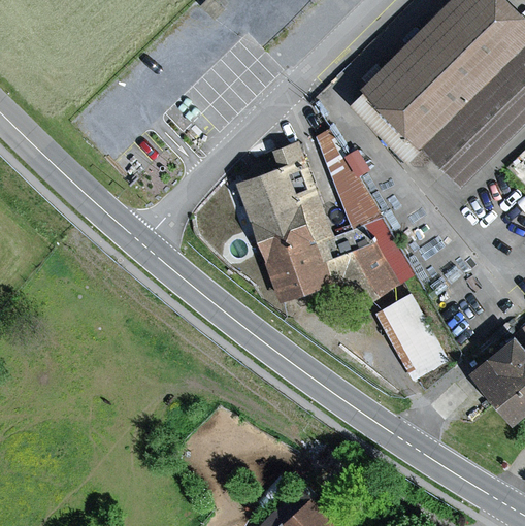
[(524,125),(524,13),(511,0),(449,0),(361,89),(365,92),(352,105),(409,162),(423,148),(463,187),(524,125)]
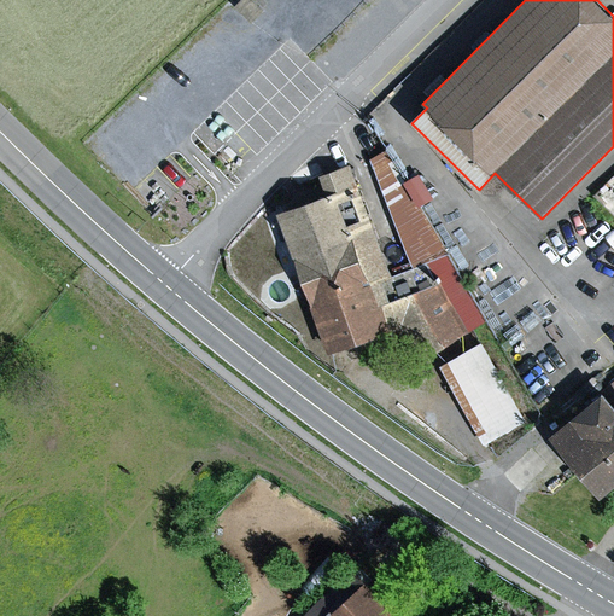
[(411,269),(390,278),(369,285),(386,335),(399,330),(432,356),(484,325),(384,152),(369,162),(411,269)]
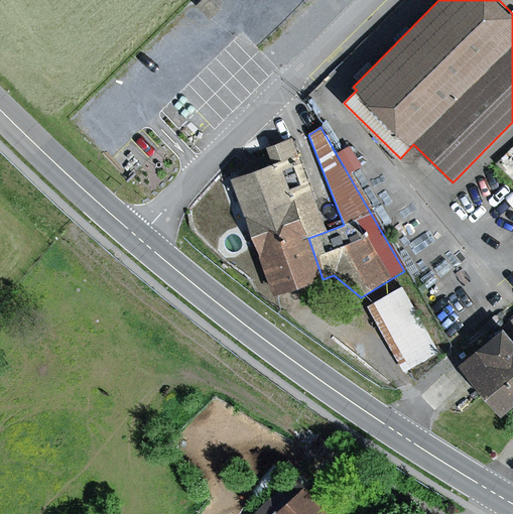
[(272,162),(231,178),(273,295),(323,279),(308,238),(326,232),(291,138),(265,148),(272,162)]
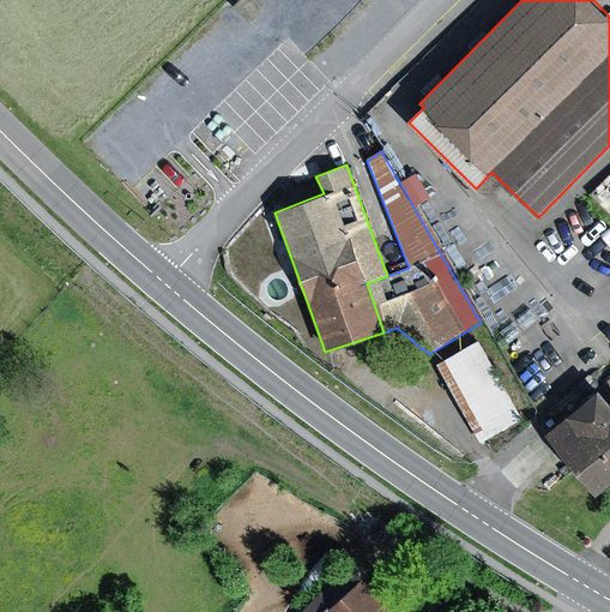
[(476,342),(435,365),(478,444),(519,421),(476,342)]
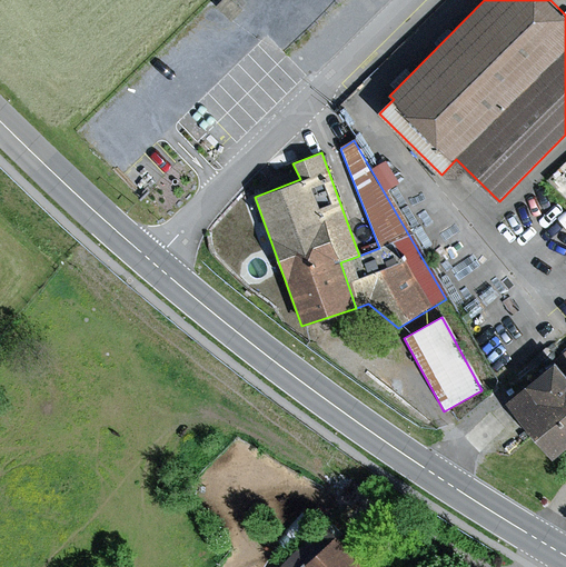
[(565,352),(556,360),(565,372),(565,352)]
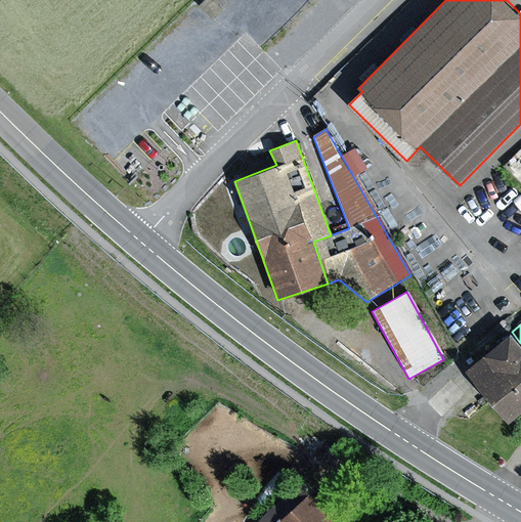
[(520,343),(512,332),(466,370),(510,423),(520,414),(520,343)]
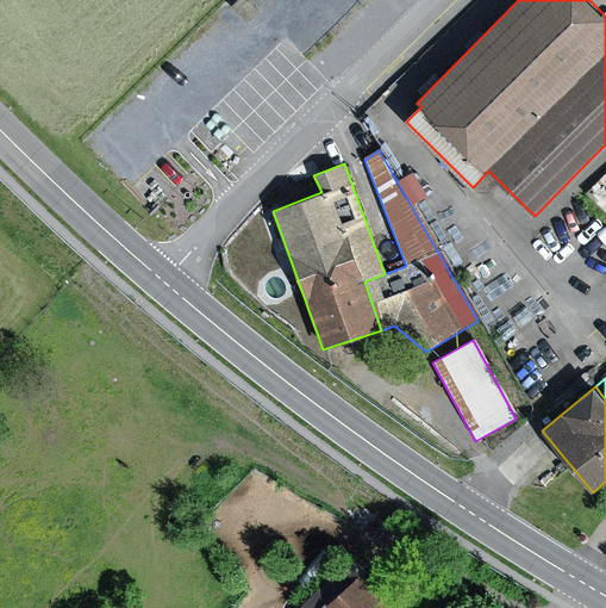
[(408,607),(404,602),(397,607),(388,607),(347,562),(297,607),(408,607)]
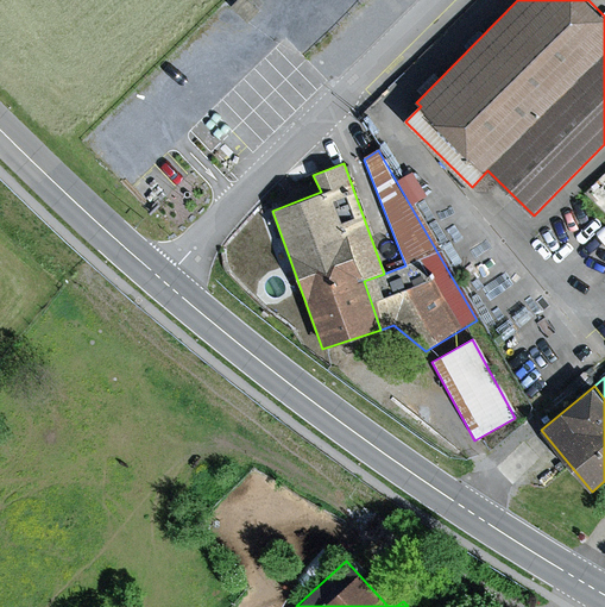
All buildings are outlined.
